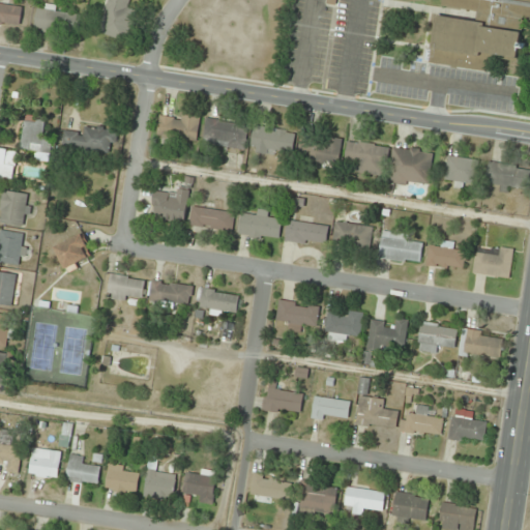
[(136,0),(107,0),(98,34),(126,40),(136,0)]
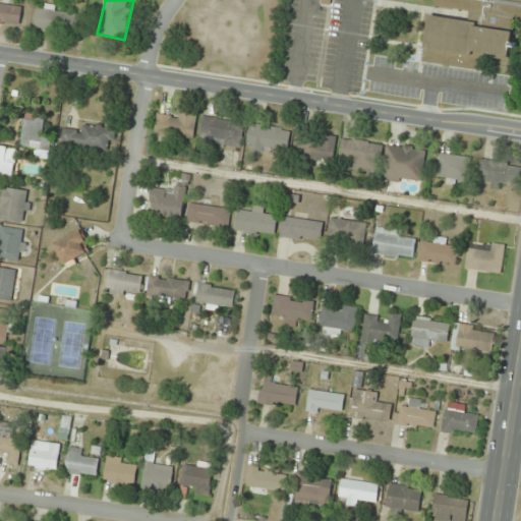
[(431,0),(520,0),(520,19),(512,18),(509,42),(514,43),(513,48),(508,47),(506,60),(479,56),(477,70),(419,61),(426,15),(466,21),(468,11),(431,5),(431,0)]
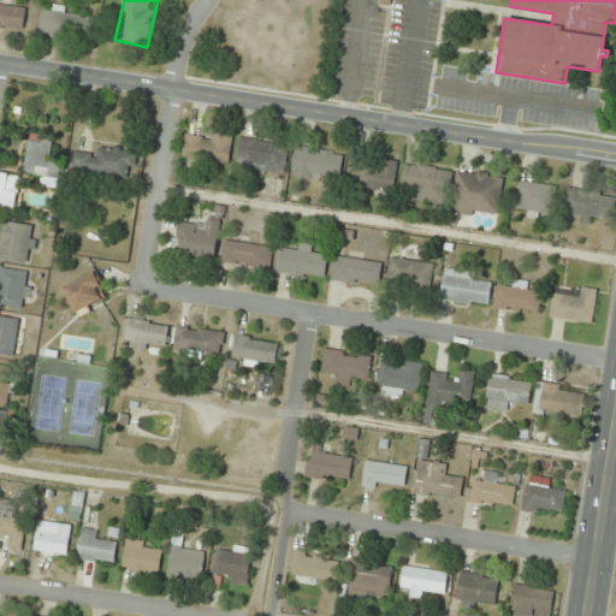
[(0,28),(22,34),(27,11),(0,4),(0,28)]
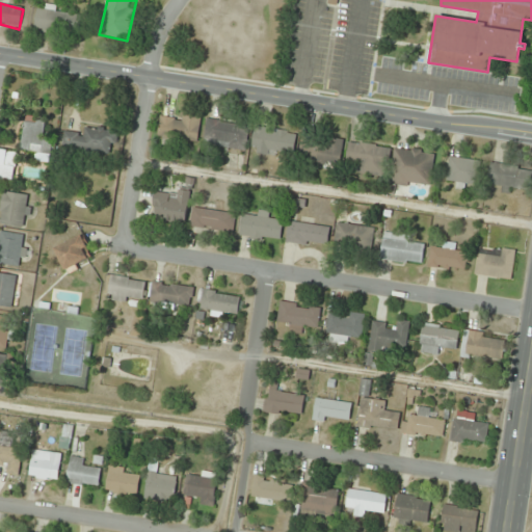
[(35,29),(80,34),(82,12),(38,6),(35,29)]
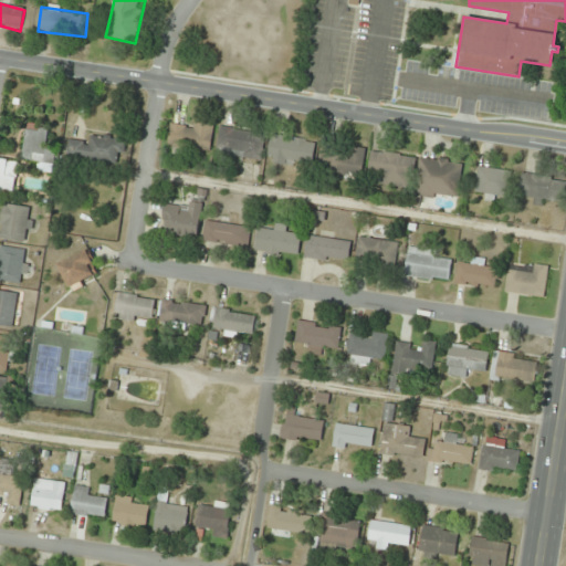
[(211,150),(213,126),(171,122),(168,146),(211,150)]
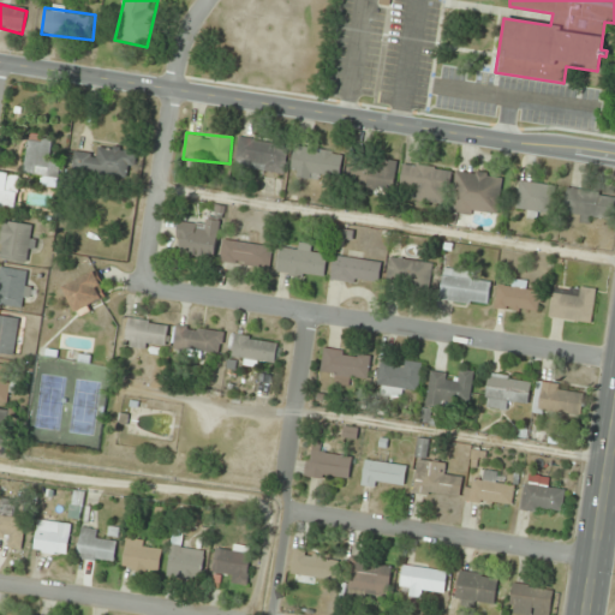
[(236,166),(285,173),(288,144),(239,137),(236,166)]
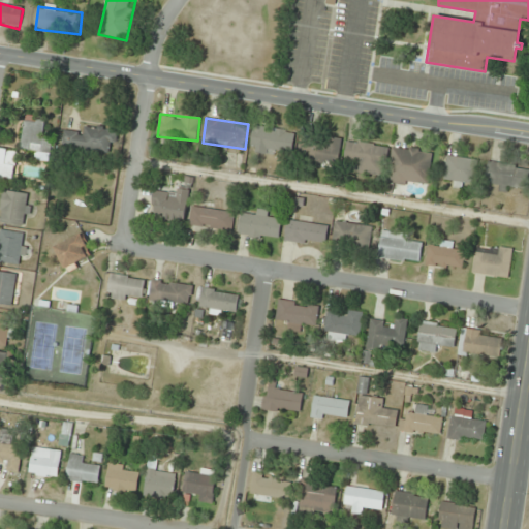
[(52,139),(44,139),(45,121),(25,120),(24,153),(52,155),(52,139)]
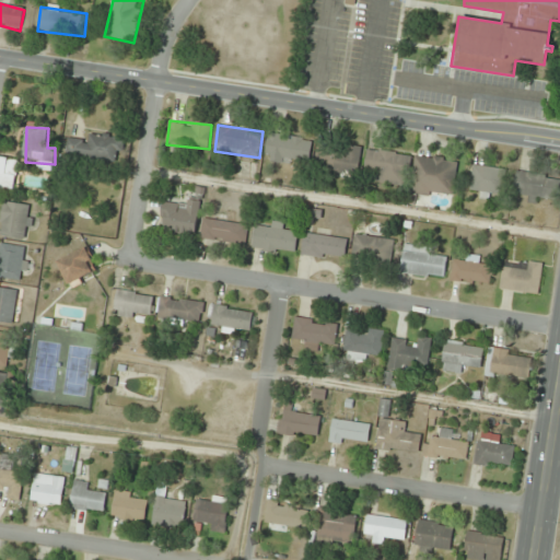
[(124,162),(125,136),(90,135),(90,140),(68,139),(68,160),(124,162)]
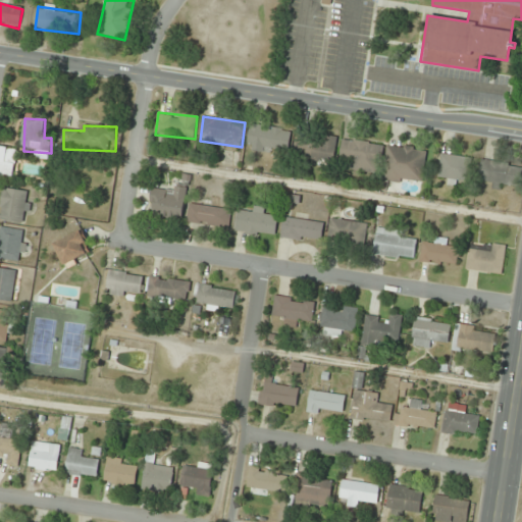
[(289,152),(292,132),(251,125),(248,146),(289,152)]
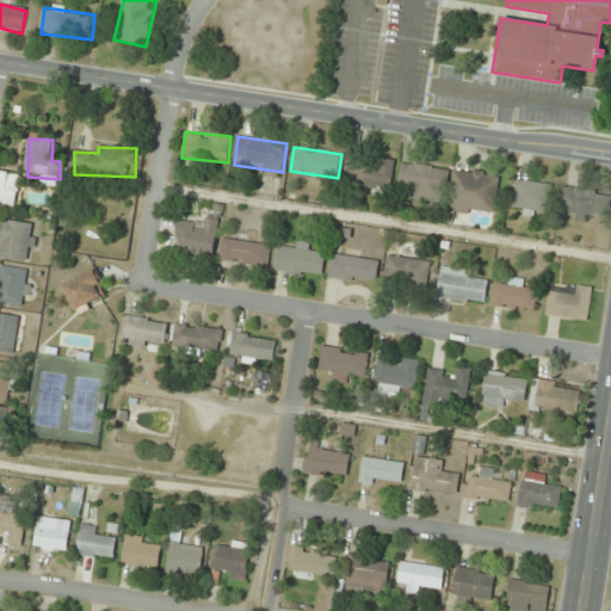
[(374,167),(350,162),(345,183),(389,192),(396,162),(375,158),(374,167)]
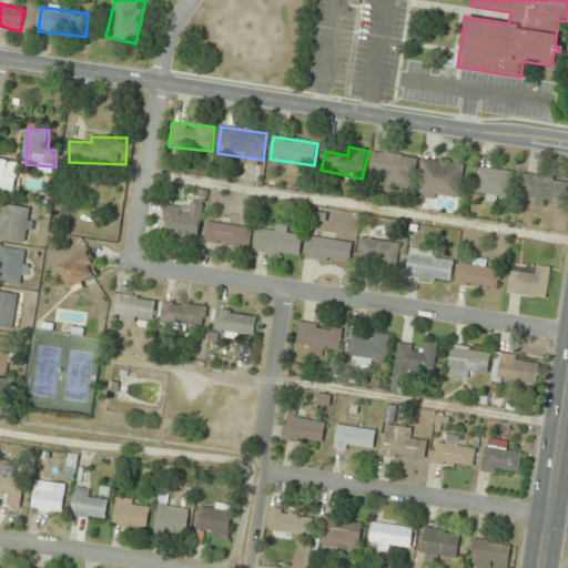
[(368,178),(413,188),(419,160),(375,149),(368,178)]
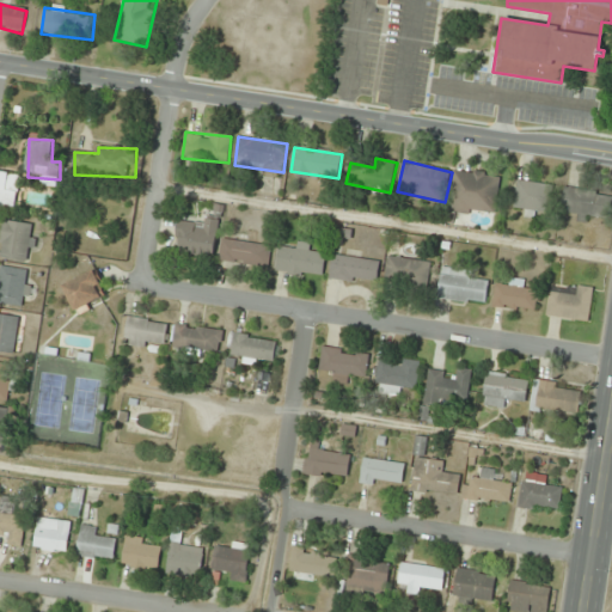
[(496,216),(501,175),(454,170),(450,210),(496,216)]
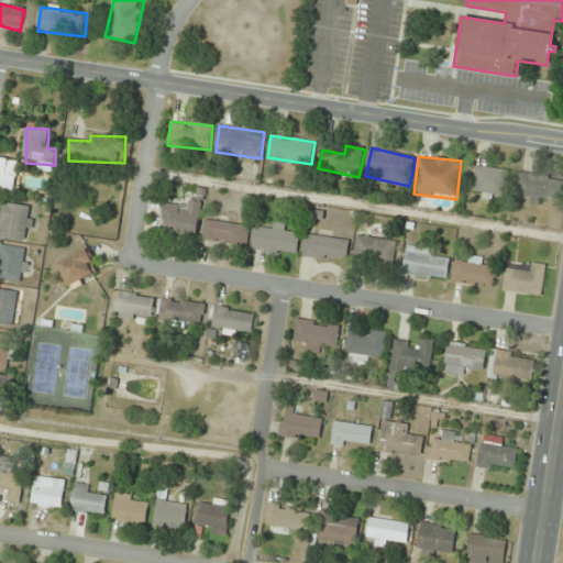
[(18,159),(0,157),(0,189),(14,191),(18,159)]
